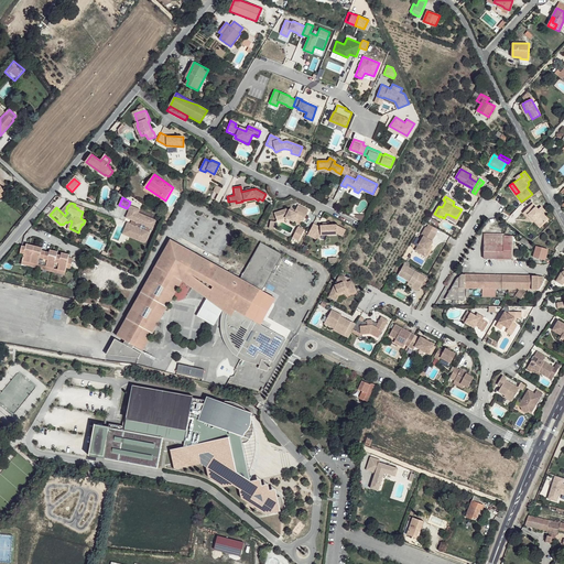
[(544,215),(539,208),(533,203),(523,212),(527,215),(529,214),(534,219),(541,226),(549,218),(544,215)]
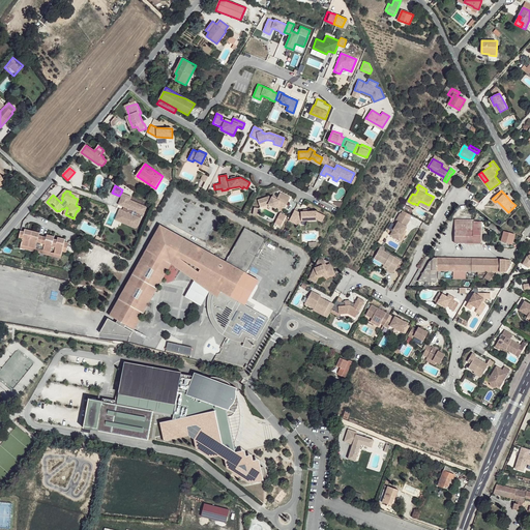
[(131,196),(121,193),(119,196),(121,198),(118,204),(120,205),(123,207),(126,208),(124,211),(122,210),(120,214),(118,213),(116,217),(115,217),(114,219),(133,228),(133,229),(134,229),(135,228),(139,218),(142,213),(143,214),(145,209),(142,208),(143,205),(131,201),(129,200),(131,196)]
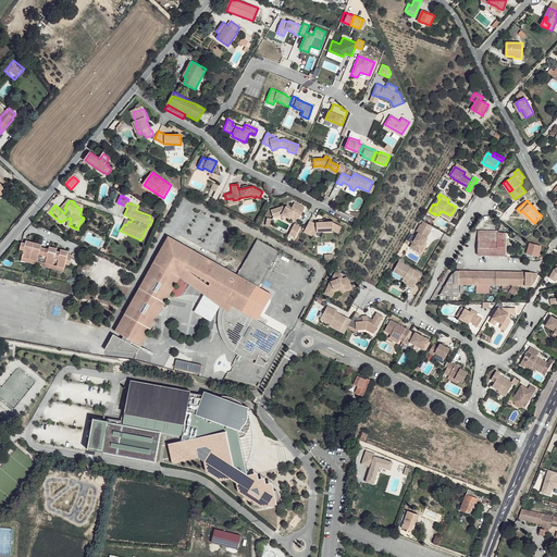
[(289,218),(296,221),(298,218),(299,218),(305,208),(295,202),(292,209),(286,206),(285,207),(283,206),(282,214),(289,218)]
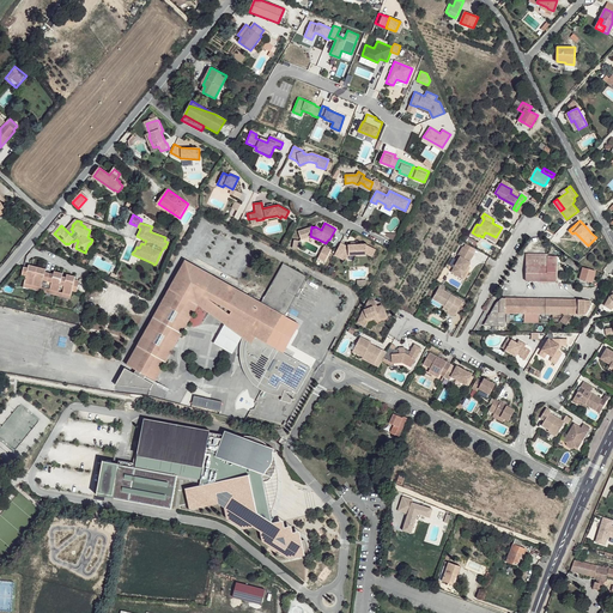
[(588,223),(586,226),(592,234),(595,230),(588,223)]
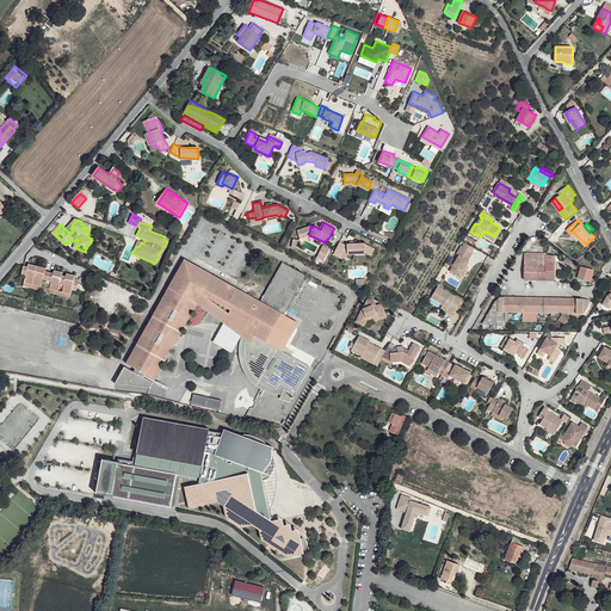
[(310,226),(297,229),(300,238),(309,235),(310,226)]
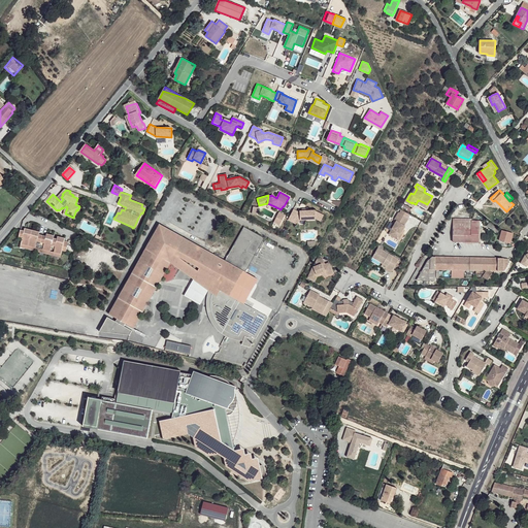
[(435,198),(432,196),(427,204),(431,206),(435,198)]
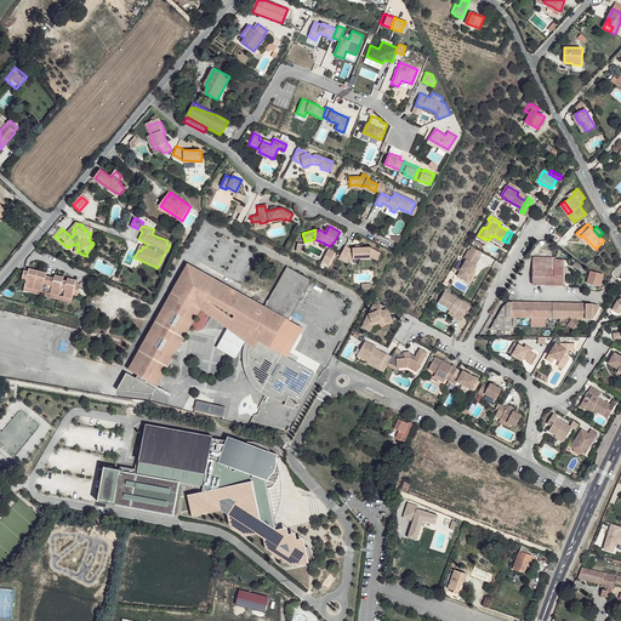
[(353,250),(346,246),(339,258),(351,265),(353,258),(371,257),(371,256),(377,260),(381,252),(370,248),(360,248),(355,248),(353,249),(353,250)]
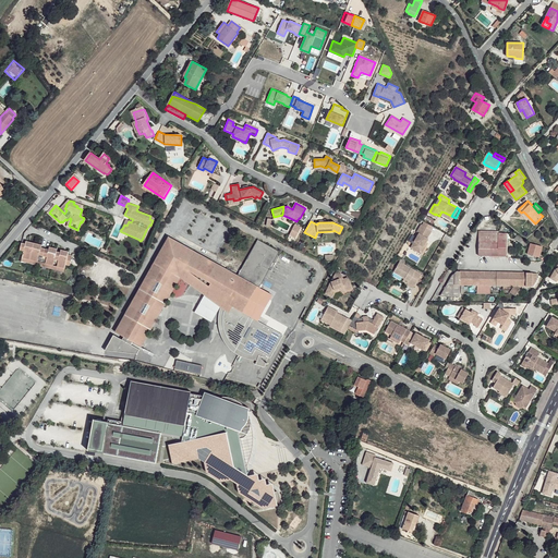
[(301,227),(294,223),(289,234),(295,238),(301,227)]
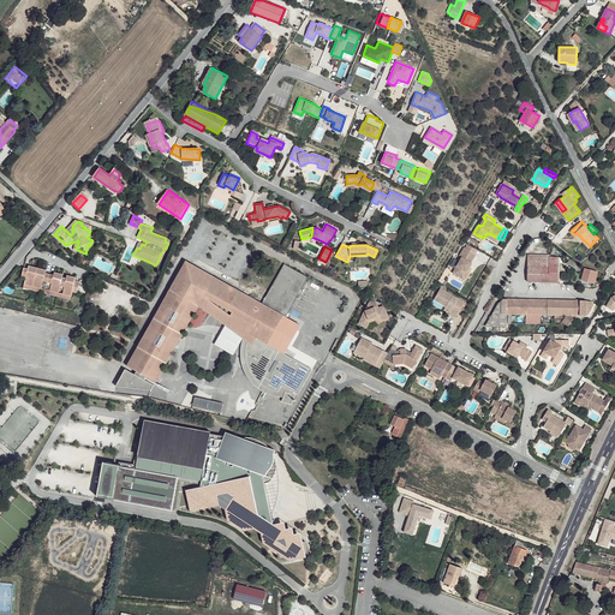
[(465,279),(472,267),(475,263),(472,262),(478,255),(466,248),(461,256),(464,257),(454,273),(465,279)]
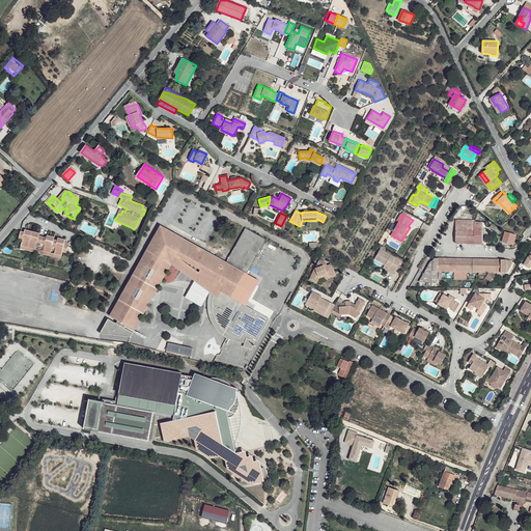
[(455,243),(465,243),(470,244),(482,244),(482,222),(475,222),(475,220),(456,220),(455,243)]
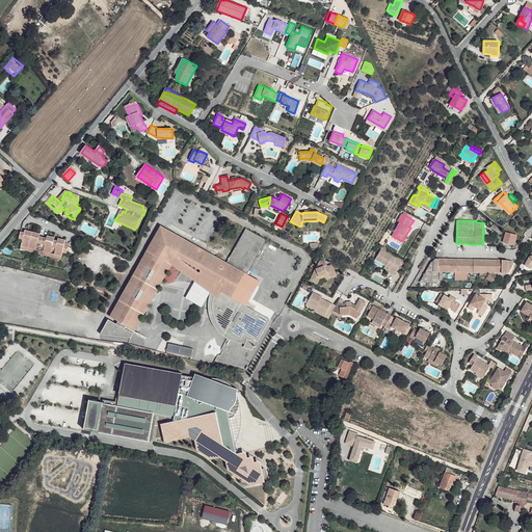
[(255,237),(256,234),(246,229),(227,263),(185,240),(181,248),(179,247),(177,246),(177,245),(177,244),(176,243),(176,242),(176,241),(175,240),(174,239),(174,238),(173,238),(171,237),(173,235),(169,234),(165,233),(163,233),(161,234),(160,234),(157,236),(156,238),(154,240),(153,244),(154,250),(156,254),(156,256),(147,250),(109,316),(117,321),(126,325),(134,330),(170,265),(194,278),(201,271),(222,284),(218,292),(216,291),(215,293),(213,301),(213,307),(213,311),(213,315),(215,319),(216,322),(219,325),(227,333),(232,336),(240,338),(244,334),(258,341),(266,327),(263,325),(264,323),(267,324),(270,319),(246,307),(233,298),(246,273),(248,274),(249,271),(243,267),(251,254),(258,258),(267,240),(259,236),(258,238),(255,237)]
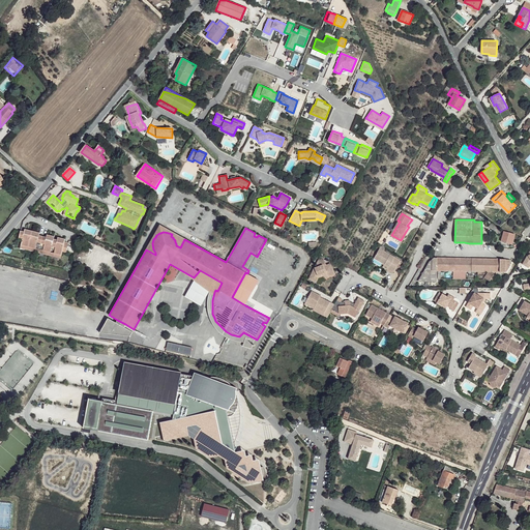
[(28,246),(31,231),(24,229),(23,231),(19,230),(17,240),(21,240),(21,244),(28,246)]
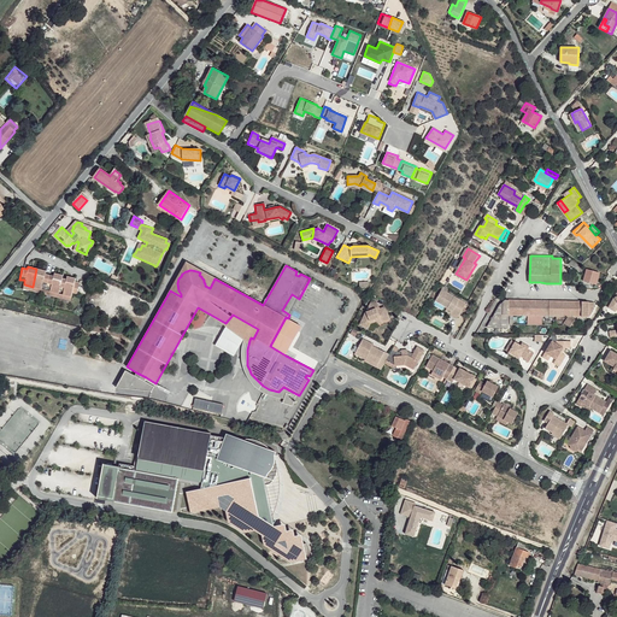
[(45,271),(36,269),(33,287),(41,289),(42,285),(46,286),(48,275),(45,274),(45,271)]
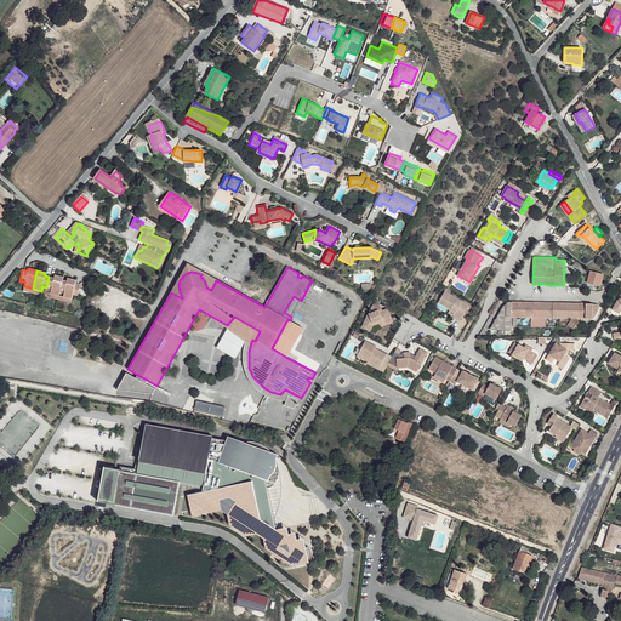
[(591,272),(588,283),(602,286),(604,275),(591,272)]
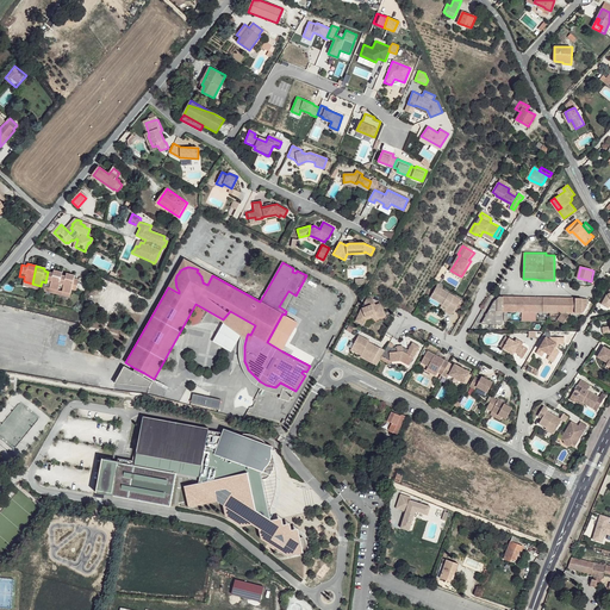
[(53,273),(48,272),(45,282),(50,284),(49,287),(58,290),(58,286),(61,275),(62,272),(54,271),(53,273)]
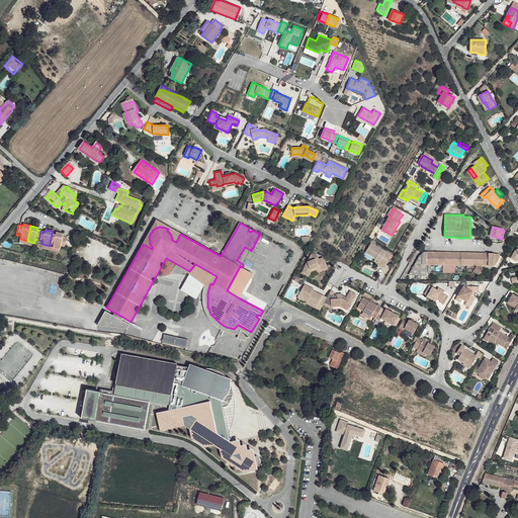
[(56,234),(52,234),(50,243),(53,243),(53,247),(60,248),(61,245),(64,246),(66,237),(63,236),(63,234),(56,232),(56,234)]
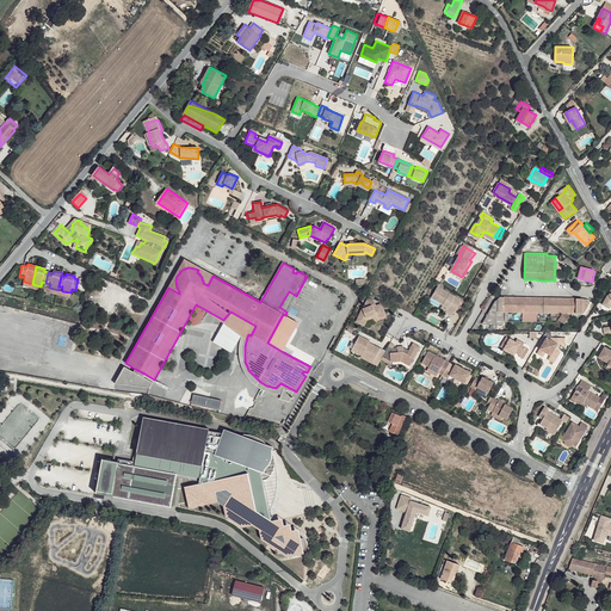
[(433,297),(444,304),(450,308),(448,310),(455,315),(463,300),(439,287),(433,297)]
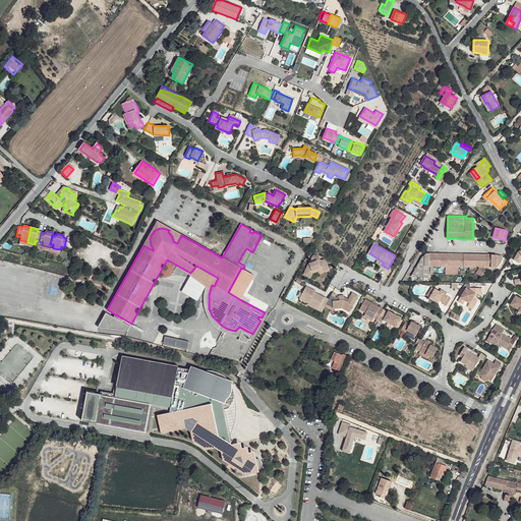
[(244,266),(252,252),(246,248),(238,262),(244,266)]
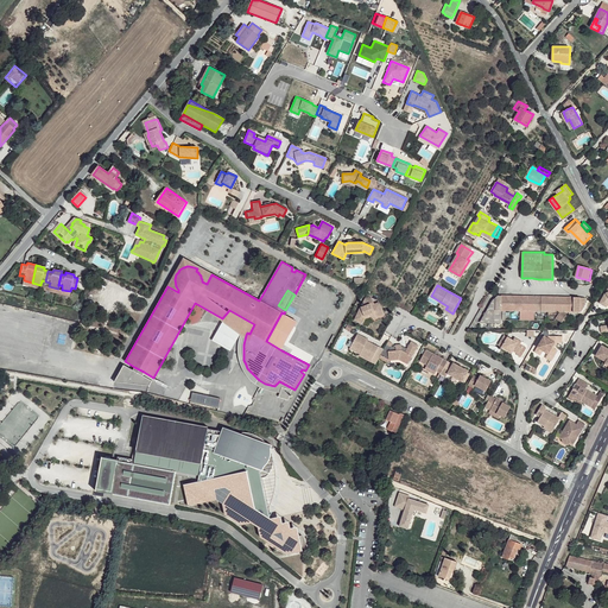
[(580,301),(580,297),(499,296),(493,301),(482,321),(488,323),(501,323),(501,311),(559,312),(565,312),(571,312),(580,312),(580,311),(580,308),(580,301)]
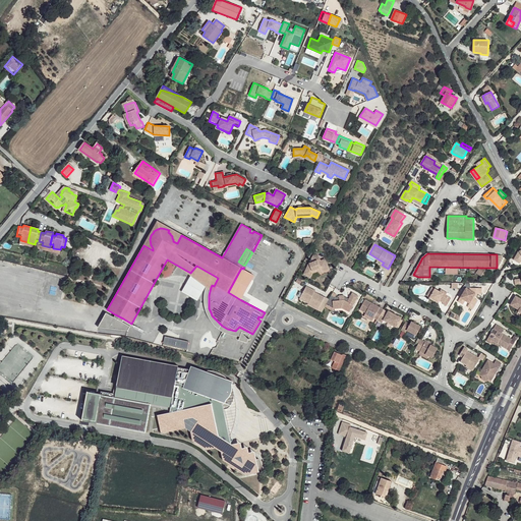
[(323,271),(323,273),(330,271),(327,261),(323,262),(322,257),(315,254),(313,259),(314,264),(310,265),(311,269),(307,270),(305,274),(311,278),(313,274),(320,272),(323,271)]
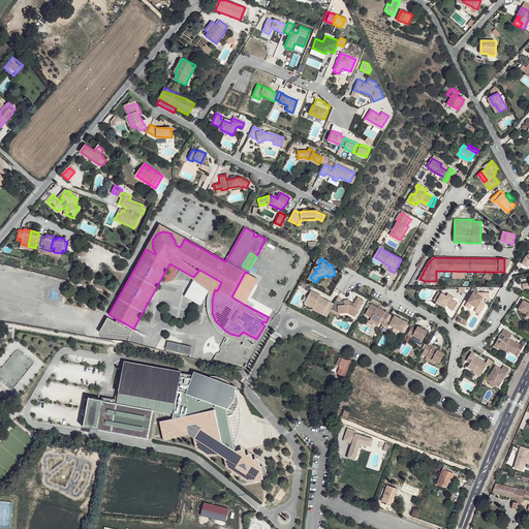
[(193,277),(215,289),(217,290),(221,282),(199,270),(193,277)]
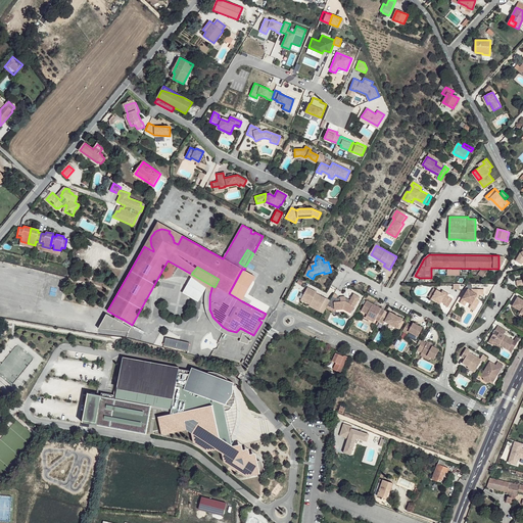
[(256,277),(244,270),(242,269),(229,293),(242,301),(256,277)]
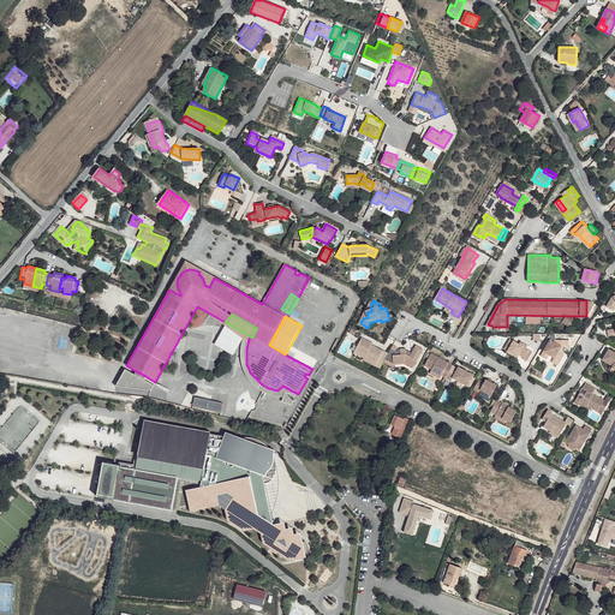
[(572,316),(566,316),(561,323),(568,328),(575,320),(571,317),(572,316)]
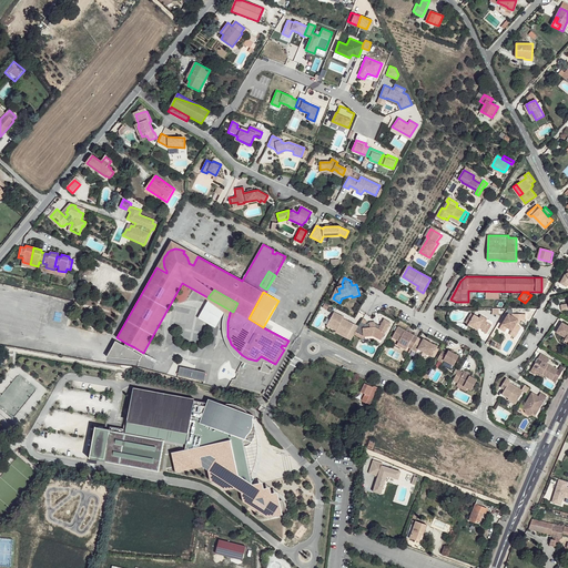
[(469,324),(475,314),(472,313),(466,322),(469,324)]
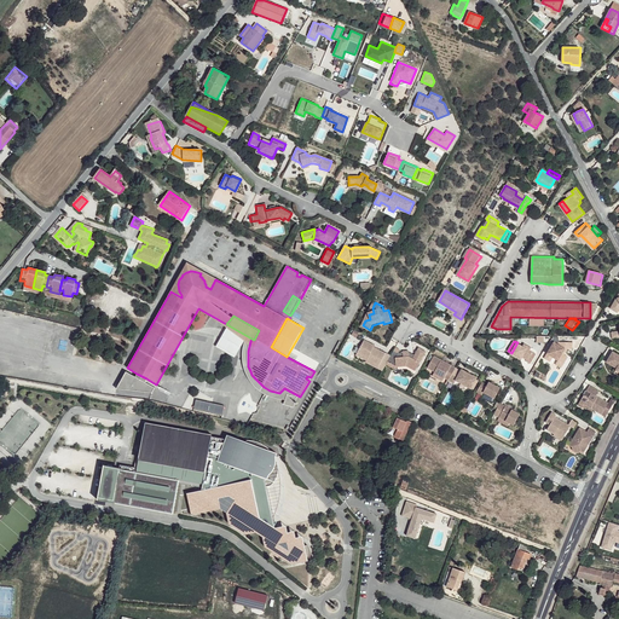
[(524,346),(518,342),(512,353),(521,358),(524,356),(528,358),(527,359),(532,362),(537,353),(530,350),(531,347),(525,343),(524,346)]
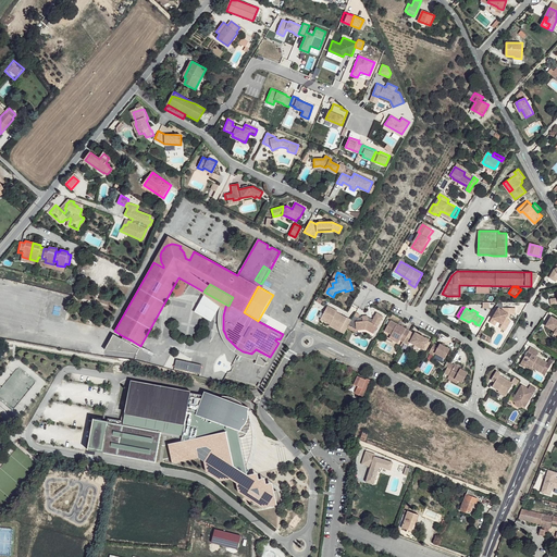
[(492,323),(496,326),(498,322),(506,308),(504,308),(504,310),(500,308),(492,323)]
